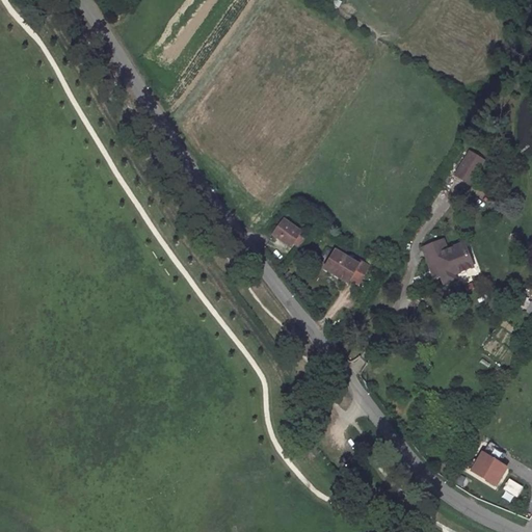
[(334,0),(331,0),(327,7),(336,12),(341,4),(334,0)]
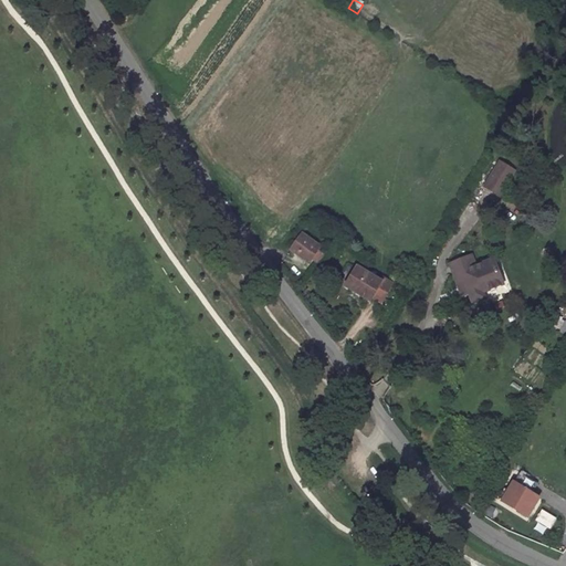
[(514,171),(500,163),(485,187),(500,196),(514,171)]
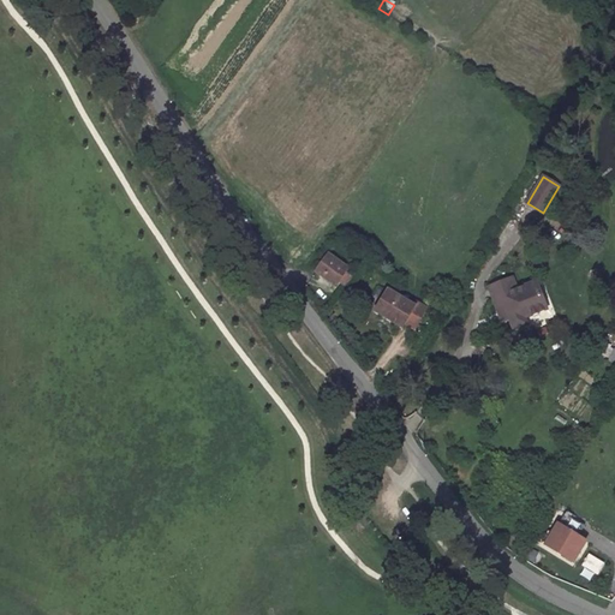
[(329,255),(317,272),(336,286),(339,281),(346,286),(352,278),(345,273),(348,268),(329,255)]
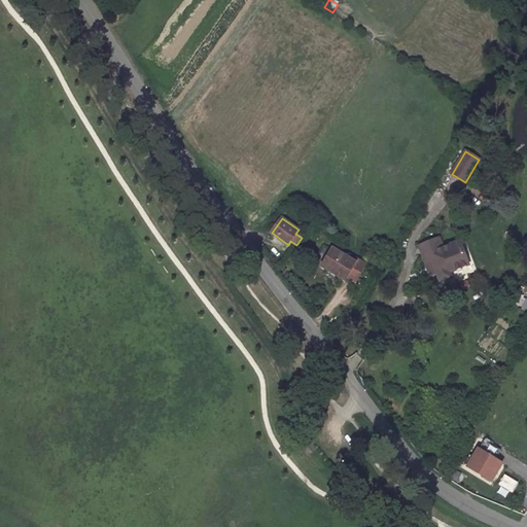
[(320,219),(317,223),(324,230),(327,225),(320,219)]
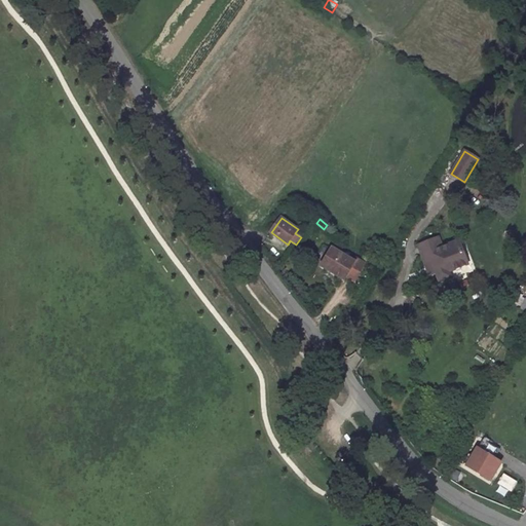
[(418,246),(422,257),(428,254),(436,273),(439,282),(449,277),(448,272),(467,265),(458,241),(442,249),(438,238),(418,246)]
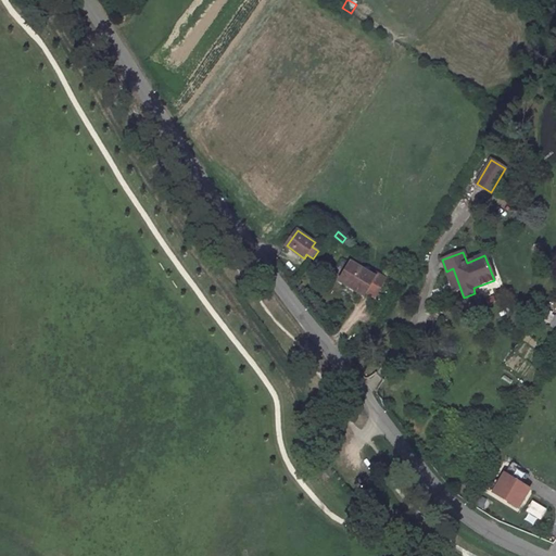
[(351,263),(340,280),(364,295),(366,292),(375,298),(386,279),(376,274),(374,277),(351,263)]
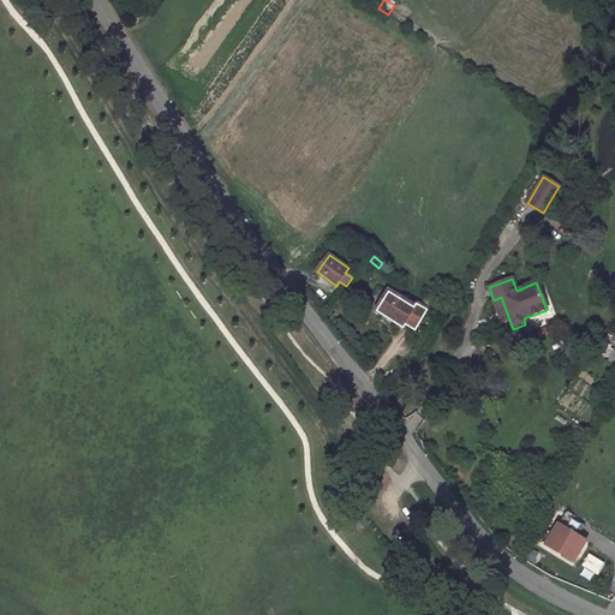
[(502,322),(509,320),(501,297),(494,300),(502,322)]
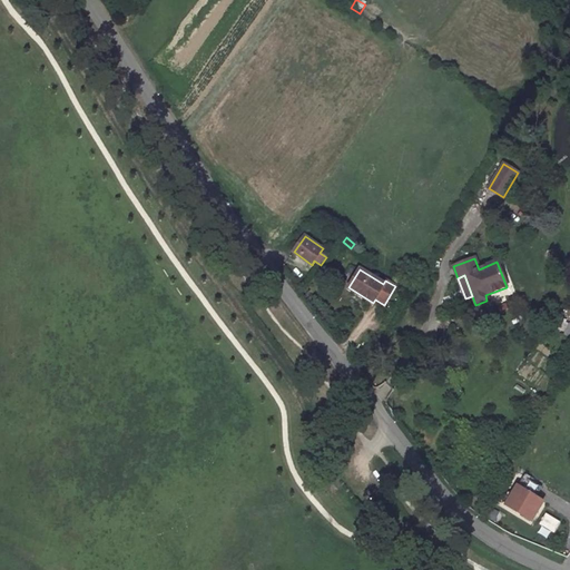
[(512,494),(507,503),(531,519),(542,501),(518,485),(512,494)]
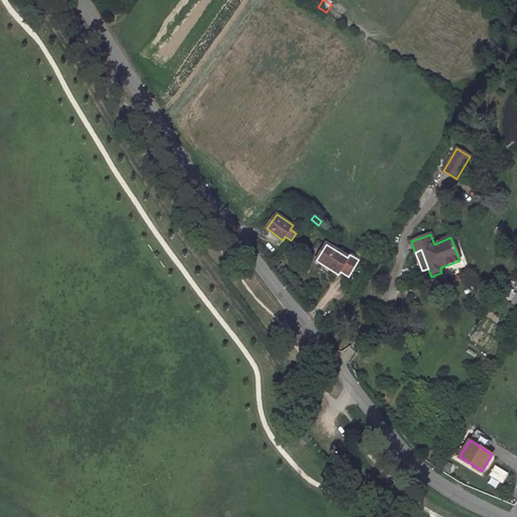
[(493,466),(487,477),(501,485),(507,474),(493,466)]
